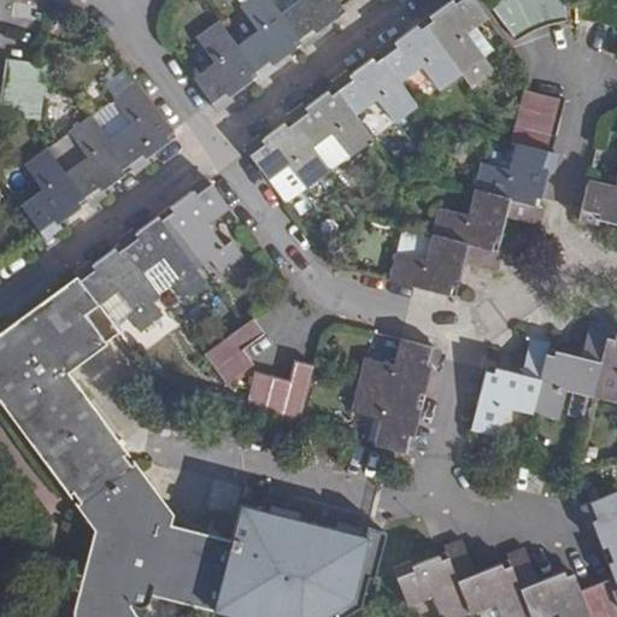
[(342,6),(350,0),(293,0),(278,11),(270,0),(246,0),(240,5),(257,28),(235,42),(219,21),(195,37),(211,60),(191,75),(218,112),(234,100),(231,95),(258,76),(262,81),(277,69),(274,64),(301,43),(305,50),(322,36),(318,31),(346,11),(342,6)]
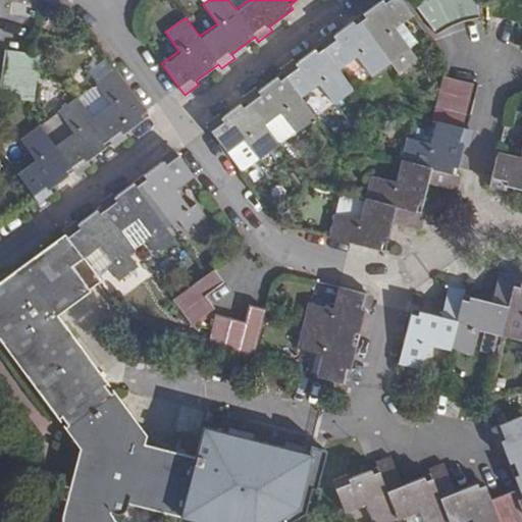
[(207,124),(227,152),(244,140),(258,159),(278,143),(264,124),(280,112),(295,132),(315,116),(301,98),(319,85),(333,104),(354,88),(340,69),(357,57),(371,74),(409,47),(395,29),(411,16),(399,0),(379,0),(381,2),(366,13),(354,22),(334,37),(331,33),(318,42),(322,46),(297,64),(294,60),(280,69),(283,73),(259,92),(257,88),(243,98),(246,101),(223,118),(220,114),(207,124)]
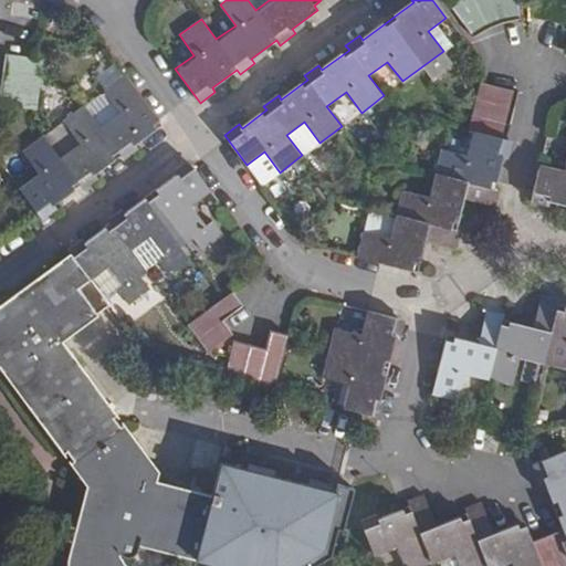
[(269,0),(248,0),(255,10),(269,0)]
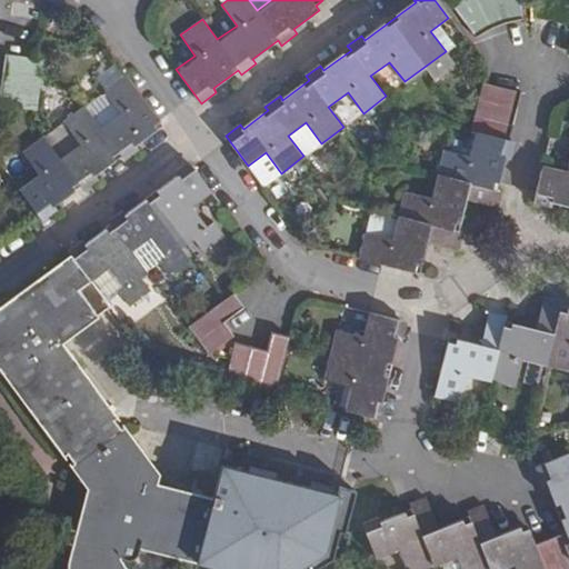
[(458,0),(453,3),(477,33),(486,28),(492,26),(500,22),(506,20),(511,19),(517,18),(523,17),(520,0),(458,0)]
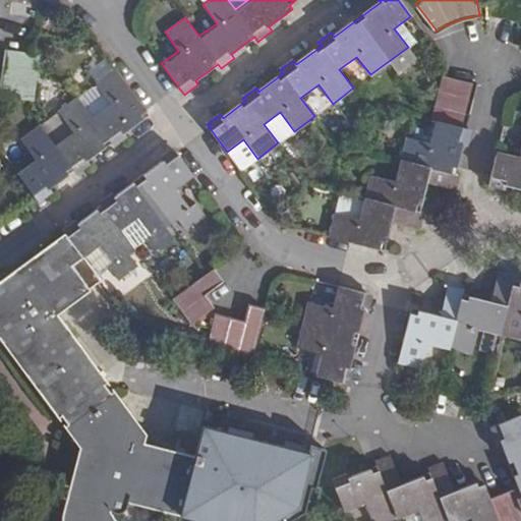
[(353,22),(365,13),(362,8),(349,17),(353,22)]
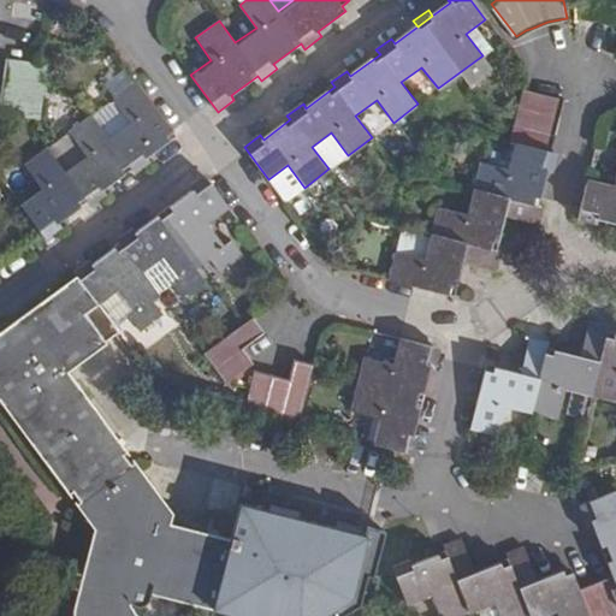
[(48,66),(6,60),(0,105),(0,113),(41,119),(48,66)]
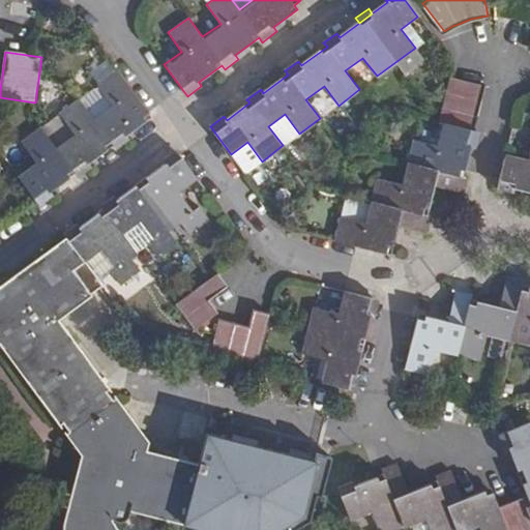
[(151,117),(118,70),(97,86),(112,105),(93,119),(79,100),(60,114),(74,134),(55,148),(40,128),(21,144),(35,162),(16,177),(35,203),(38,201),(41,205),(56,195),(53,190),(77,173),(79,177),(92,168),(89,164),(113,146),(116,150),(129,139),(127,135),(151,117)]
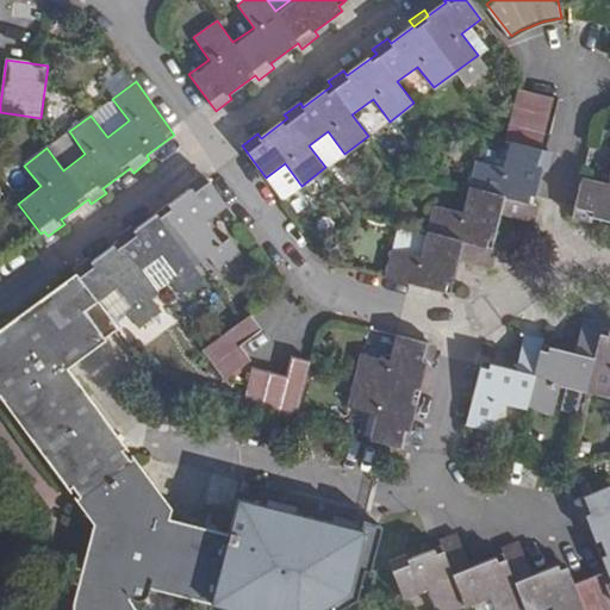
[(384,277),(450,293),(458,260),(495,268),(498,248),(493,248),(500,216),(536,224),(540,203),(533,200),(540,165),(537,163),(541,149),(543,149),(555,100),(515,91),(502,143),(508,144),(503,166),(472,160),(460,209),(431,203),(418,255),(391,248),(384,277)]
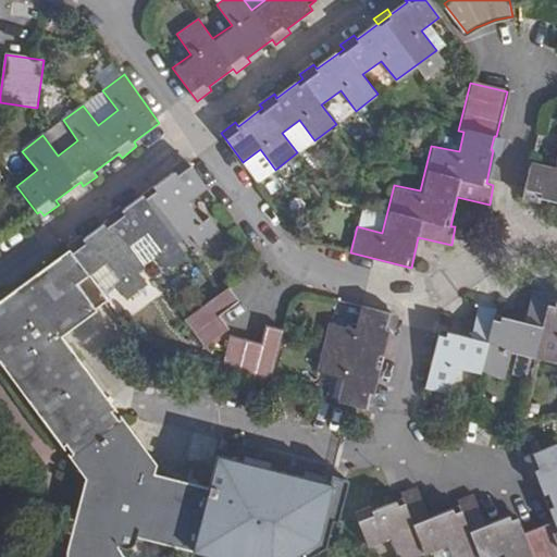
[(118,110),(102,90),(83,106),(98,125),(118,110)]
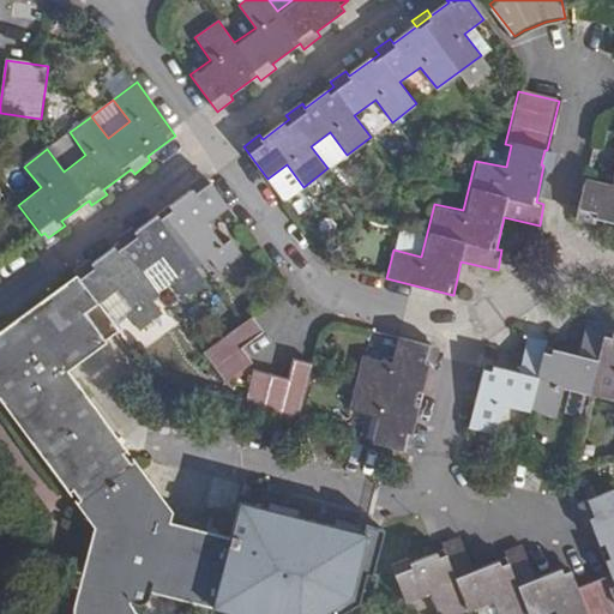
[(311,146),(327,168),(347,155),(330,132),(311,146)]
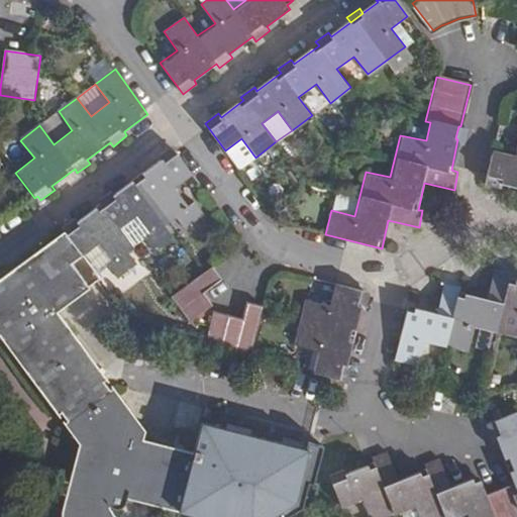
[(516,133),(512,152),(492,148),(484,186),(500,190),(501,184),(516,187),(516,133)]
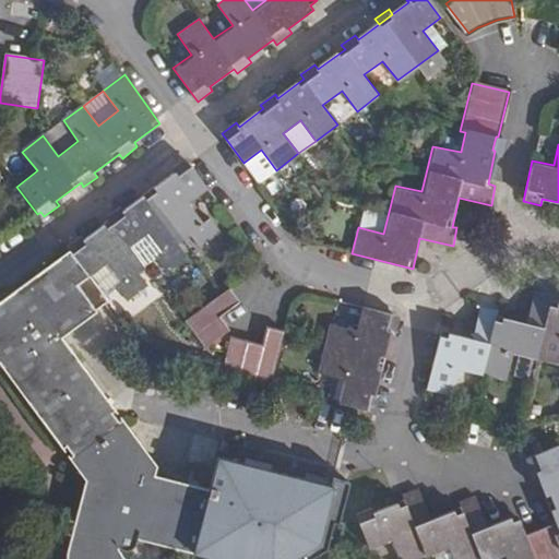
[(209,189),(186,158),(171,169),(175,174),(123,212),(120,207),(106,218),(109,223),(85,240),(82,236),(67,247),(73,256),(90,276),(90,277),(107,264),(121,283),(115,288),(128,305),(149,289),(137,273),(145,266),(130,247),(147,235),(162,253),(154,259),(167,275),(189,259),(177,244),(188,235),(200,250),(223,234),(211,217),(204,221),(191,203),(209,189)]
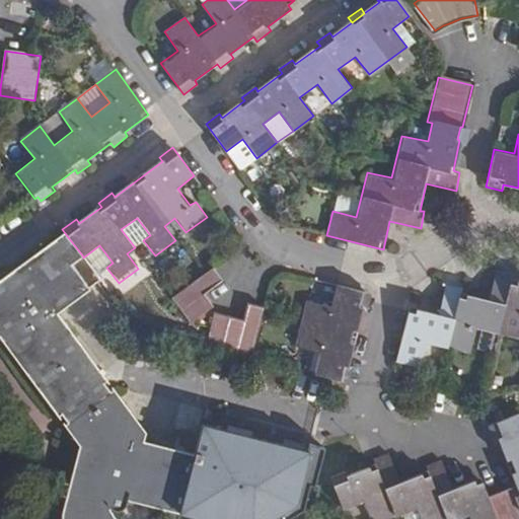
[(0,329),(60,410),(103,377),(57,317),(89,291),(73,268),(72,265),(83,256),(68,237),(0,287),(0,329)]
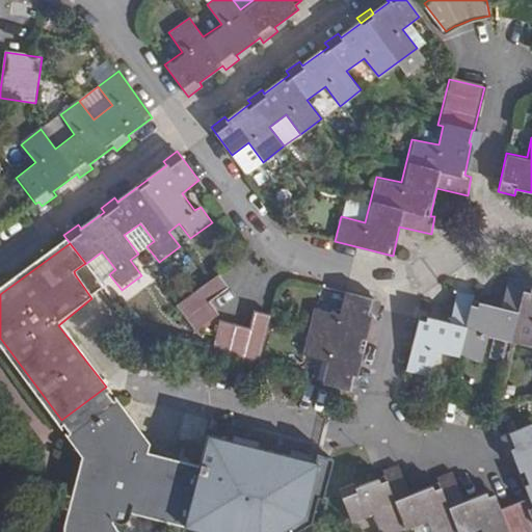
[(227,289),(216,274),(175,304),(195,333),(219,314),(210,301),(227,289)]
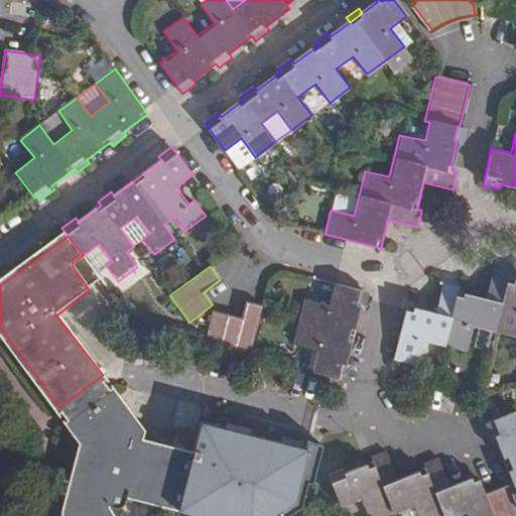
[(412,309),(408,309),(395,361),(416,366),(422,341),(468,352),(473,327),(475,326),(515,335),(515,277),(514,277),(513,281),(507,280),(509,271),(492,266),(485,294),(464,289),(463,294),(457,293),(458,287),(440,284),(434,310),(413,305),(412,309)]
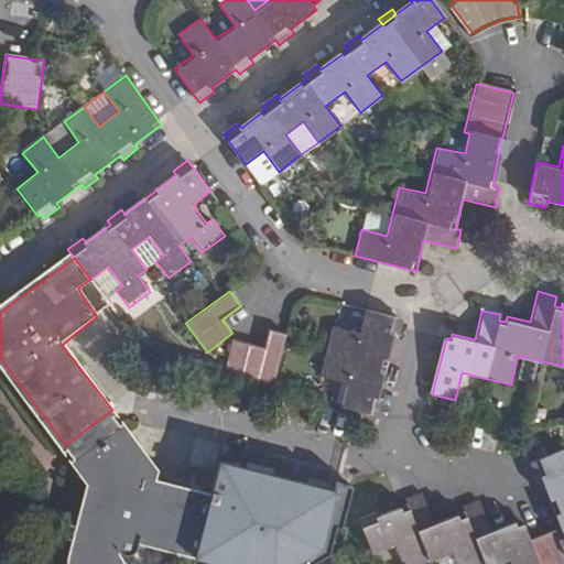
[(339,407),(362,412),(381,418),(386,400),(380,398),(387,370),(379,368),(382,356),(389,358),(394,336),(400,337),(405,320),(362,310),(357,334),(334,328),(322,378),(345,383),(339,407)]
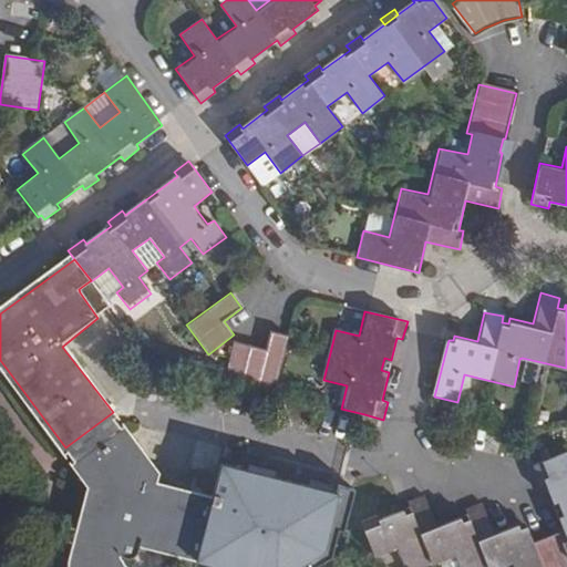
[(225,379),(275,392),(288,336),(269,330),(265,349),(235,341),(225,379)]
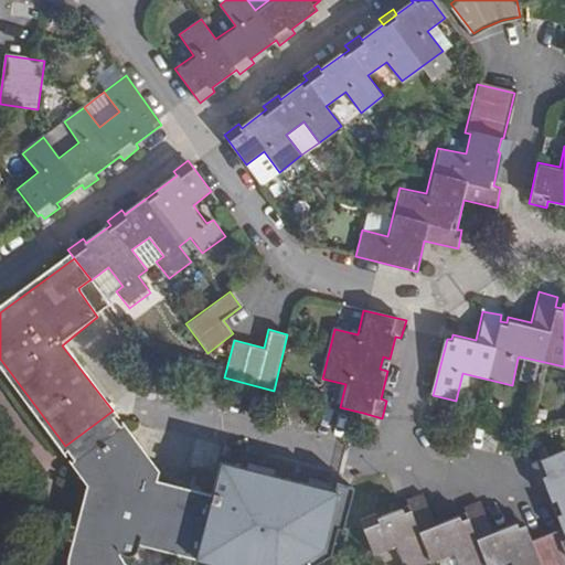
[(75,460),(123,425),(113,411),(65,446),(75,460)]
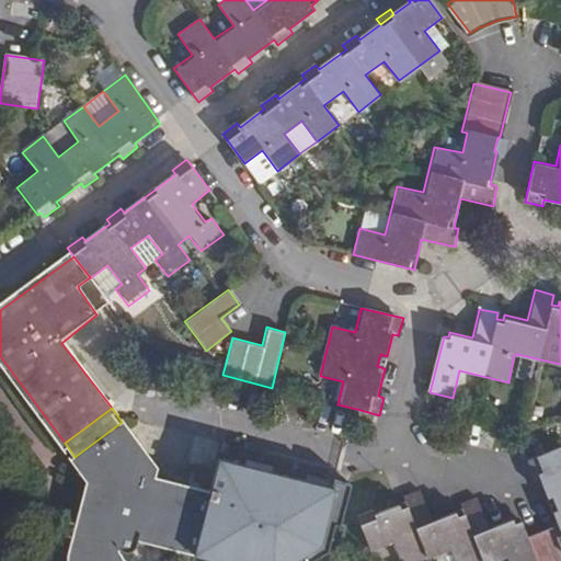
[(159,469),(122,422),(75,457),(91,480),(81,525),(72,523),(69,538),(78,539),(76,549),(75,558),(75,560),(123,560),(115,545),(118,541),(127,548),(134,549),(145,541),(196,554),(212,493),(156,479),(159,469)]
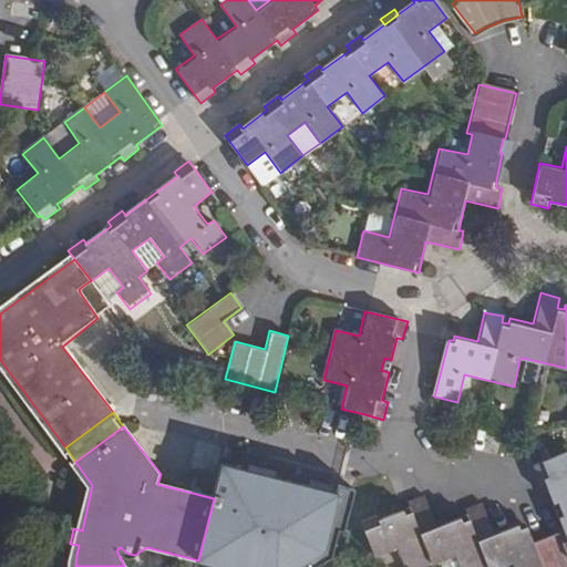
[(410,508),(405,509),(380,521),(377,513),(360,519),(374,556),(397,548),(403,566),(425,566),(453,556),(456,566),(503,566),(513,564),(513,566),(566,566),(566,452),(532,464),(537,481),(543,478),(553,503),(560,500),(566,512),(557,515),(563,531),(535,542),(533,539),(527,526),(521,529),(518,523),(509,525),(505,516),(491,522),(482,501),(464,508),(466,515),(437,526),(428,502),(425,496),(408,503),(410,508)]
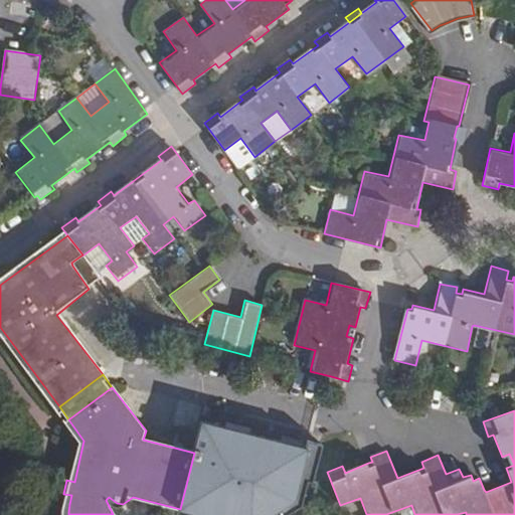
[(180,509),(179,513),(186,514),(289,514),(300,509),(305,485),(309,486),(318,447),(304,444),(302,451),(200,426),(194,453),(180,509)]
